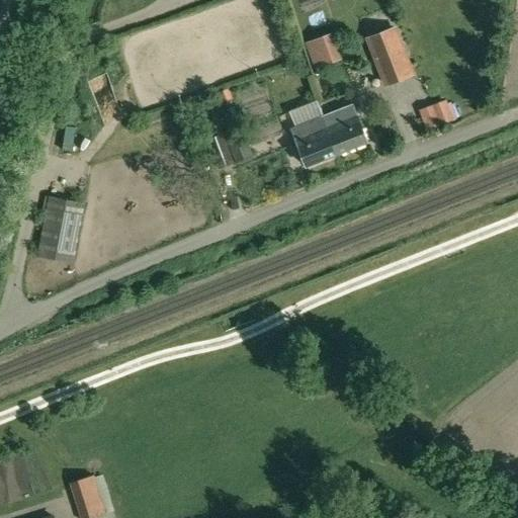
[(327,70),(353,61),(343,29),(317,37),(327,70)]
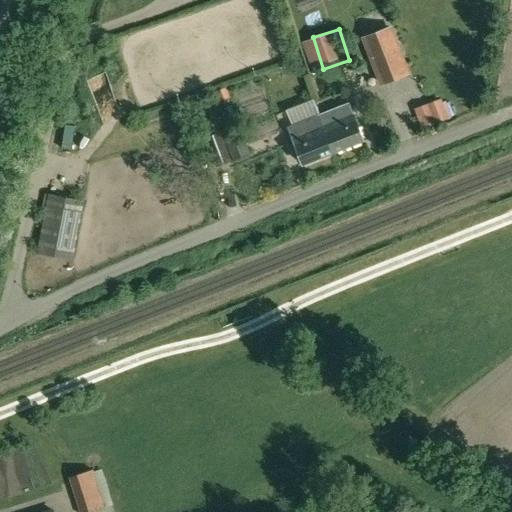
[(365,39),(383,84),(409,74),(392,29),(365,39)]
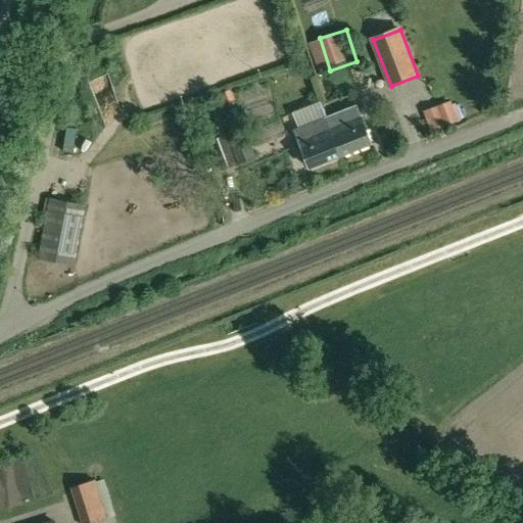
[(426,112),(432,129),(459,117),(455,107),(453,108),(449,103),(426,112)]
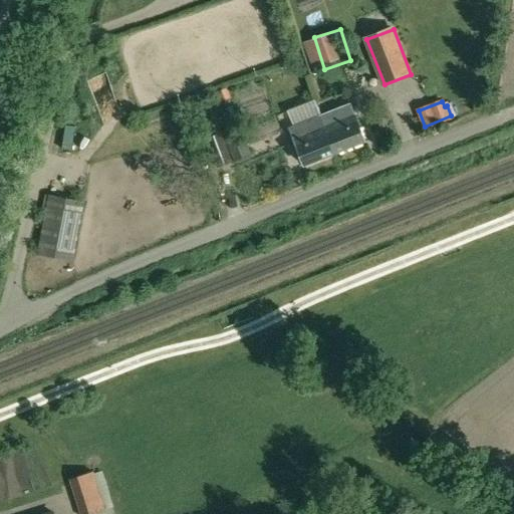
[(321,115),(334,154),(365,142),(351,103),(321,115)]
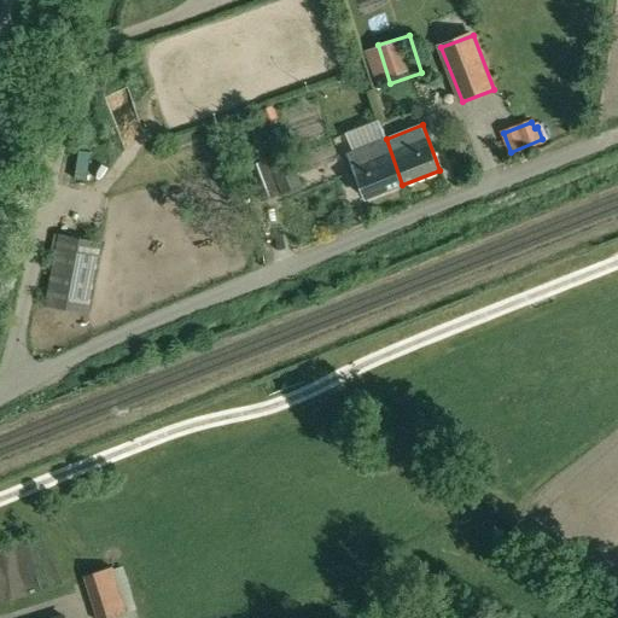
[(350,152),(367,198),(402,185),(385,139),(350,152)]
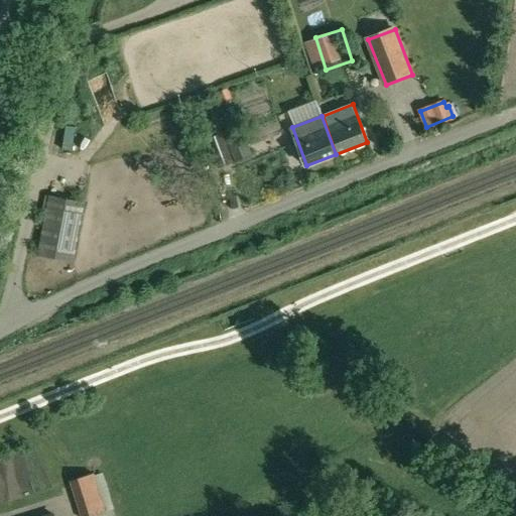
[(253,154),(243,132),(225,140),(235,162),(253,154)]
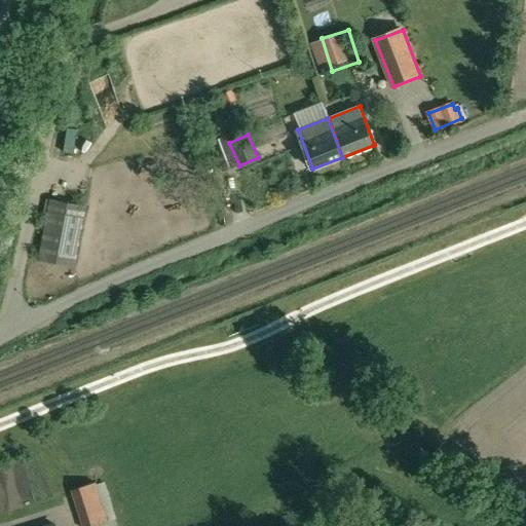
[(210,142),(222,173),(238,165),(227,136),(210,142)]
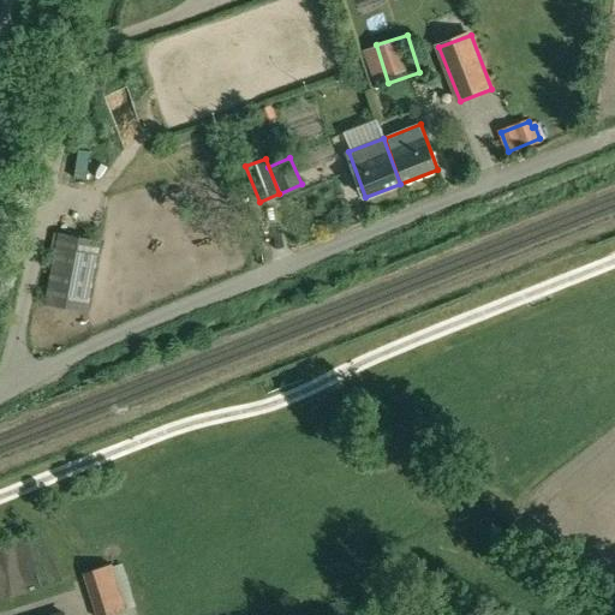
[(100,240),(60,233),(47,303),(88,310),(100,240)]
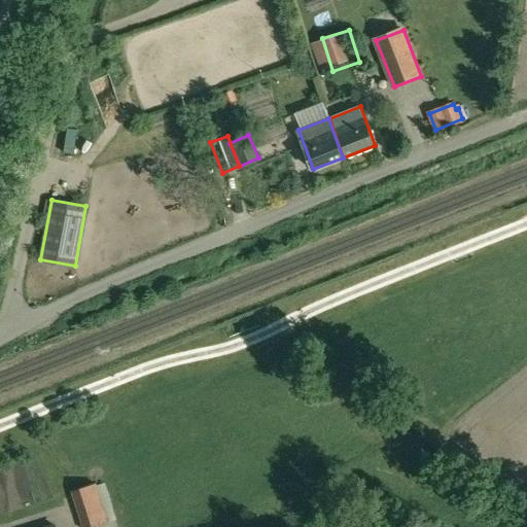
[(81,526),(99,526),(108,524),(96,484),(71,491),(81,526)]
